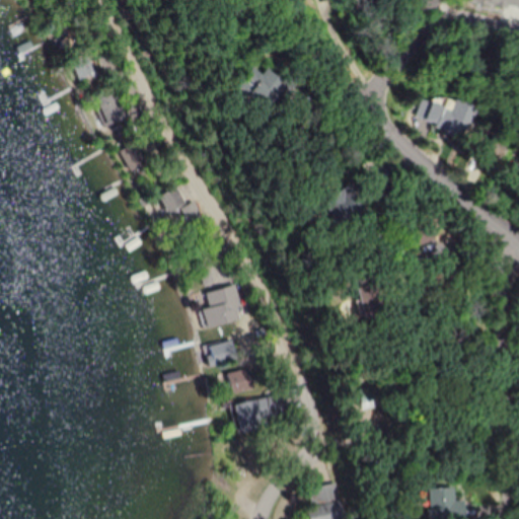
[(80,50),(67,59),(80,78),(93,70),(80,50)]
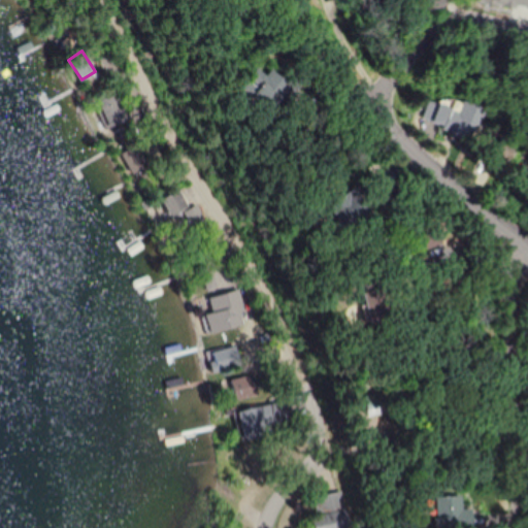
[(272,112),(288,81),(268,71),(262,84),(246,76),(237,95),(272,112)]
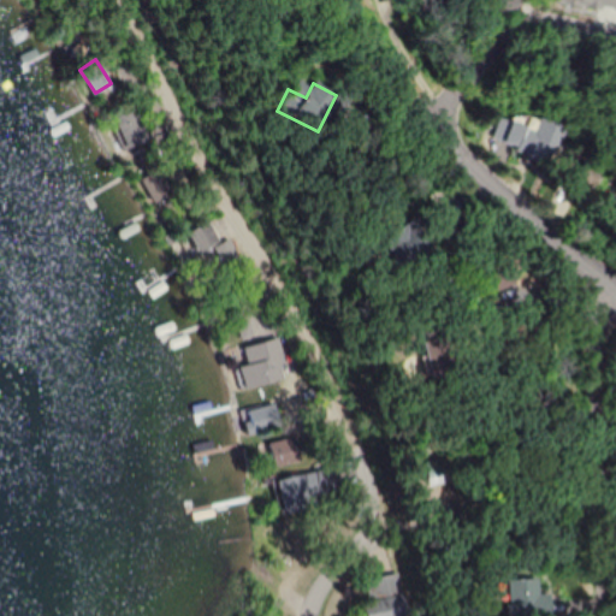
[(113,119),(126,150),(152,140),(138,108),(113,119)]
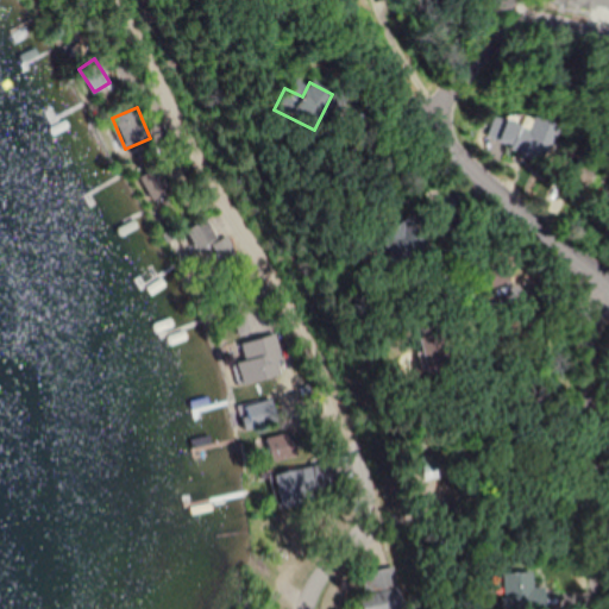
[(558,130),(500,108),(489,139),(547,159),(558,130)]
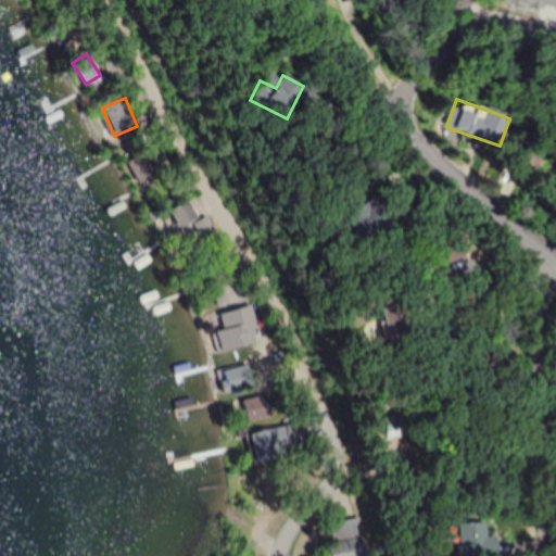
[(128,164),(141,181),(149,176),(137,158),(128,164)]
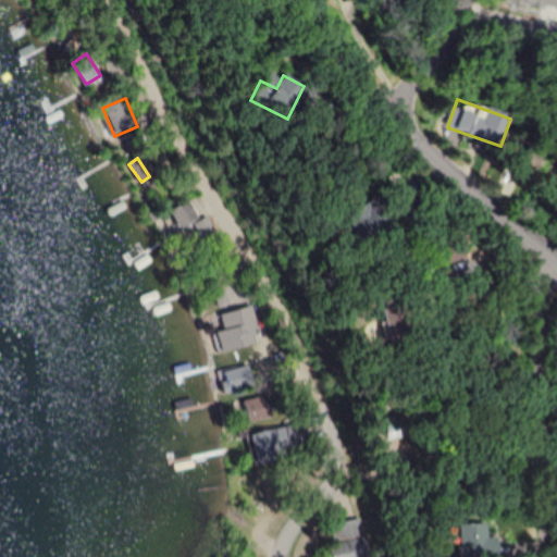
[(215,232),(208,215),(200,219),(192,200),(172,209),(181,229),(194,222),(202,238),(215,232)]
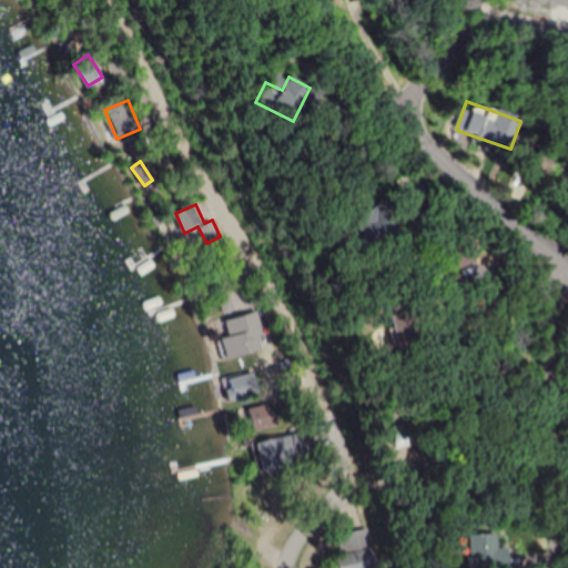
[(366,246),(395,230),(379,204),(351,220),(366,246)]
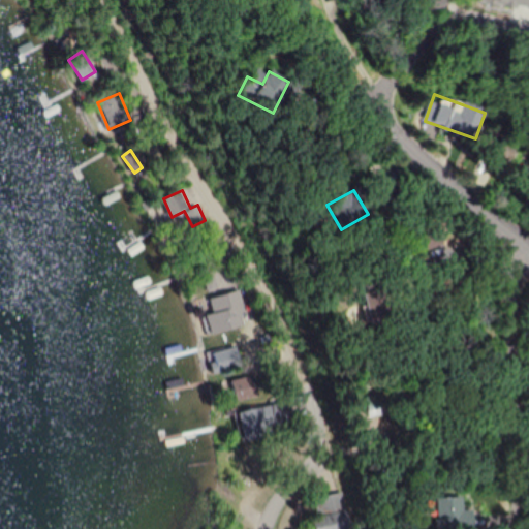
[(200,337),(251,324),(243,290),(210,298),(214,314),(196,318),(200,337)]
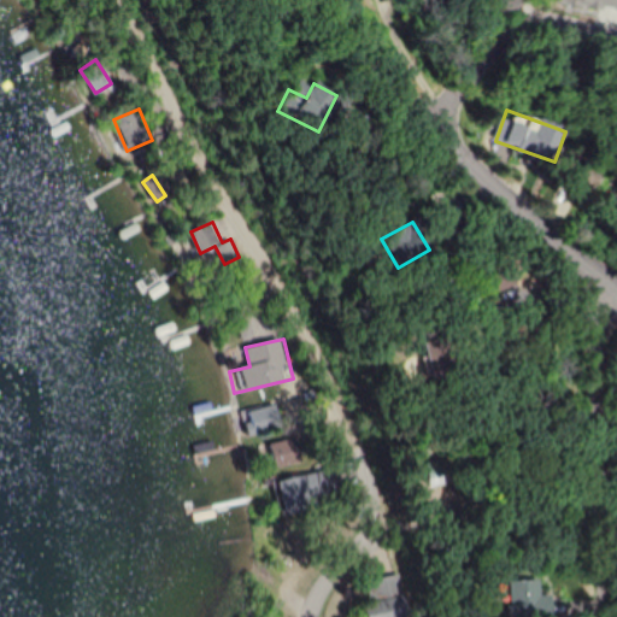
[(242,434),(281,428),(277,404),(239,410),(242,434)]
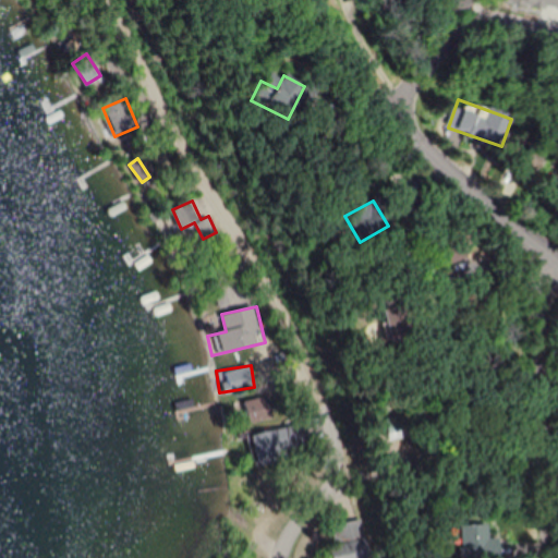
[(251,423),(275,416),(268,395),(245,401),(251,423)]
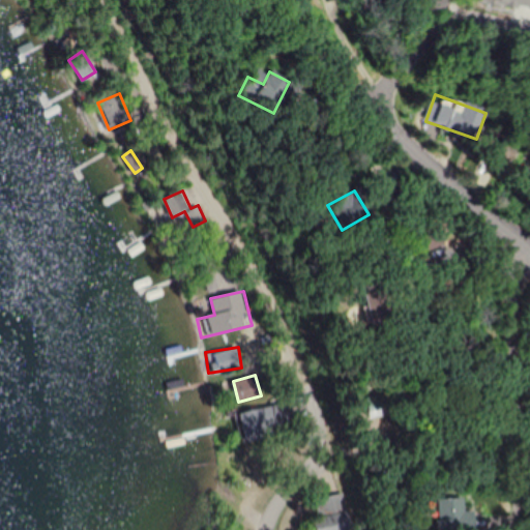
[(275,434),(273,425),(296,421),(292,401),(240,412),(246,440),(275,434)]
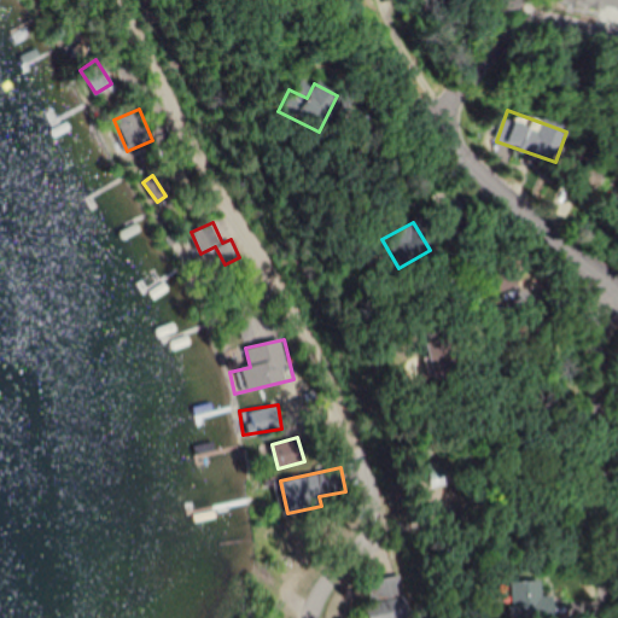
[(377,600),(365,601),(366,617),(408,617),(404,575),(373,578),(377,600)]
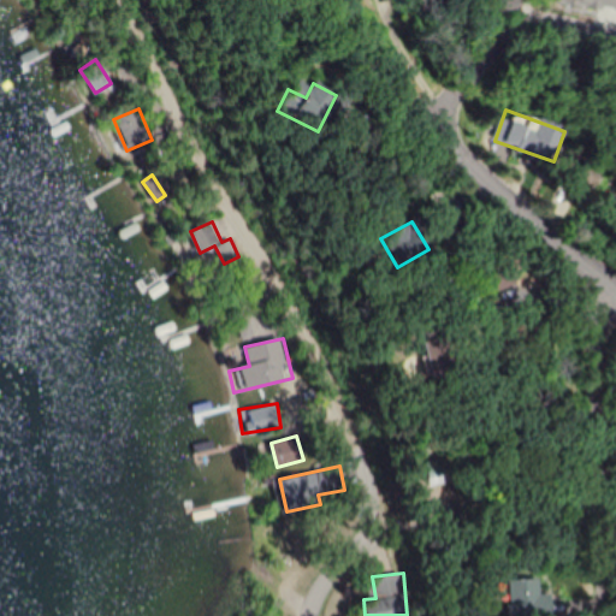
[(552,615),(552,592),(540,592),(539,578),(508,578),(508,615),(552,615)]
